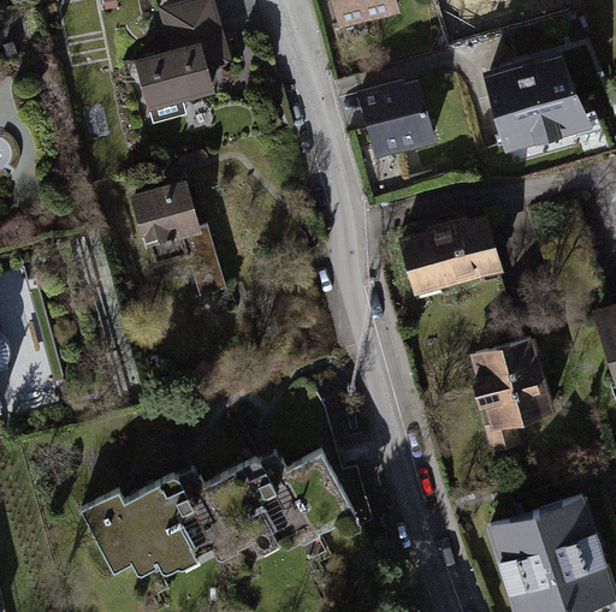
[(170,45),(130,55),(146,111),(214,93),(199,39),(219,33),(209,0),(197,0),(160,11),(170,45)]
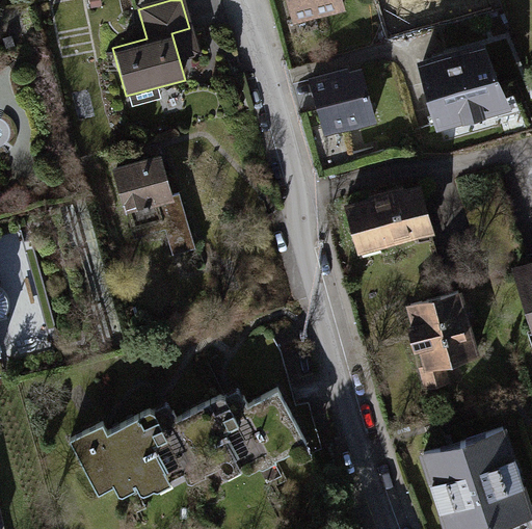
[(341,0),(287,0),(292,20),(344,8),(341,0)]
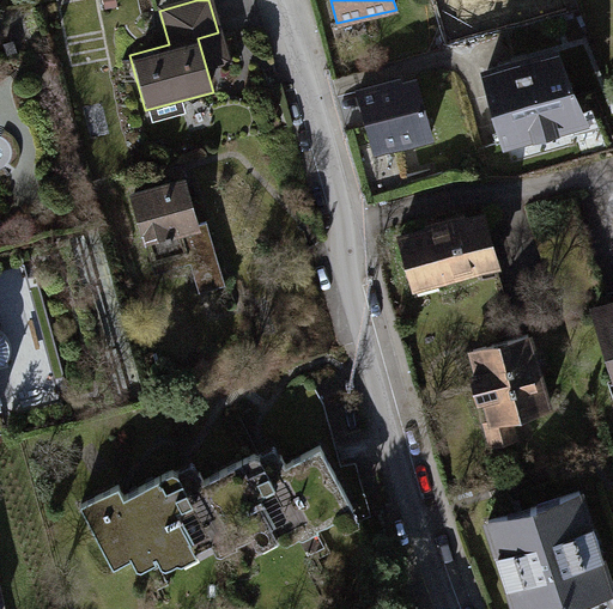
[(564,48),(477,72),(499,153),(587,129),(564,48)]
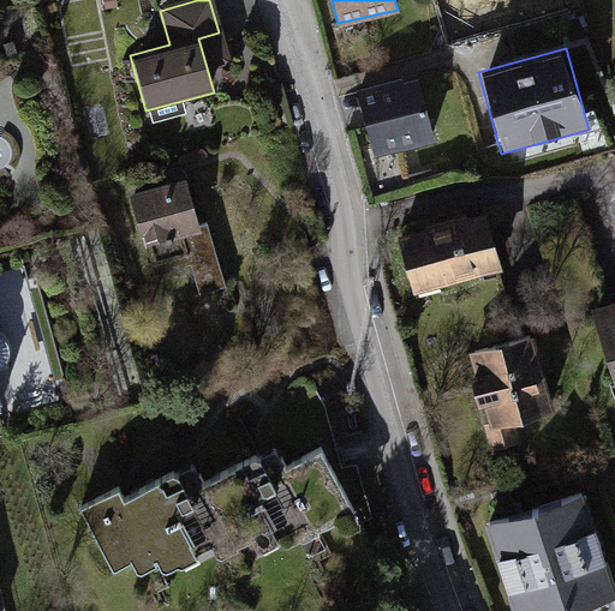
[(415,77),(358,90),(374,153),(430,138),(415,77)]
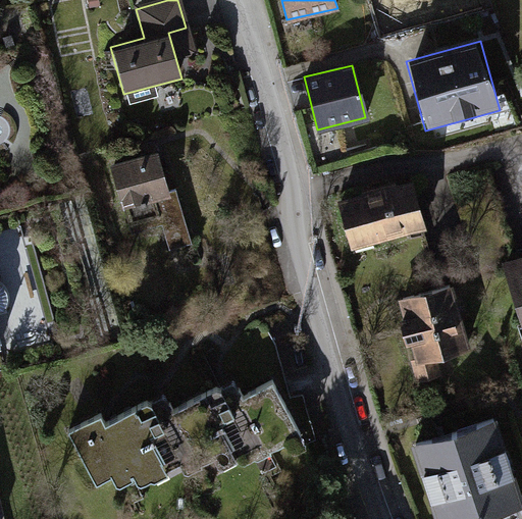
[(152,155),(110,166),(122,210),(152,202),(160,234),(184,227),(175,196),(164,199),(152,155)]
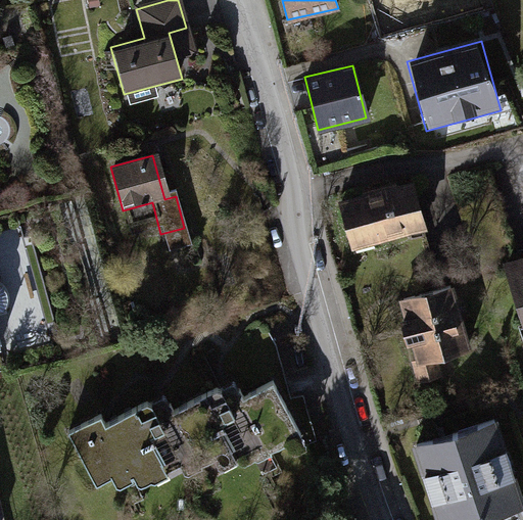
[(414,182),(338,202),(350,251),(427,231),(414,182)]
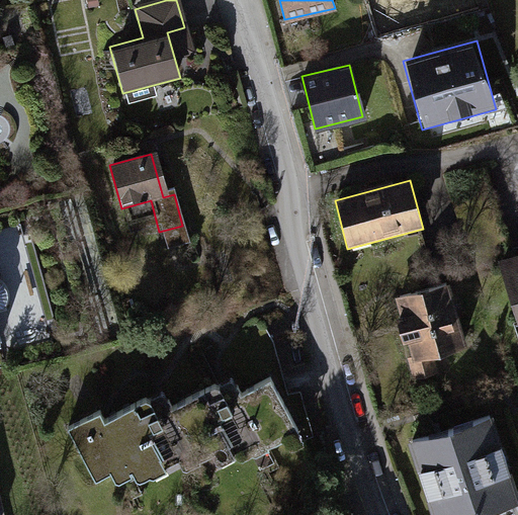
[(26,228),(0,234),(0,344),(53,331),(26,228)]
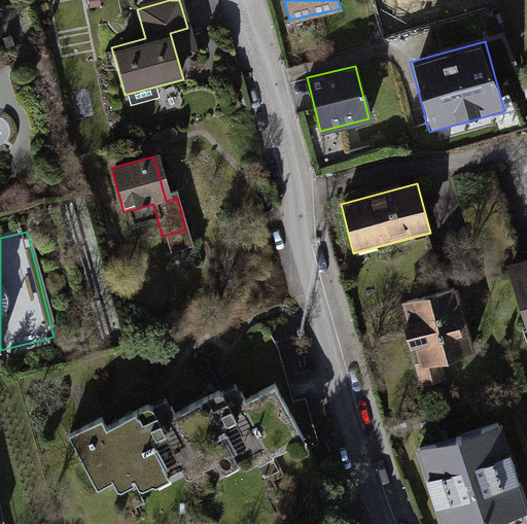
[(526,254),(505,262),(526,333),(526,254)]
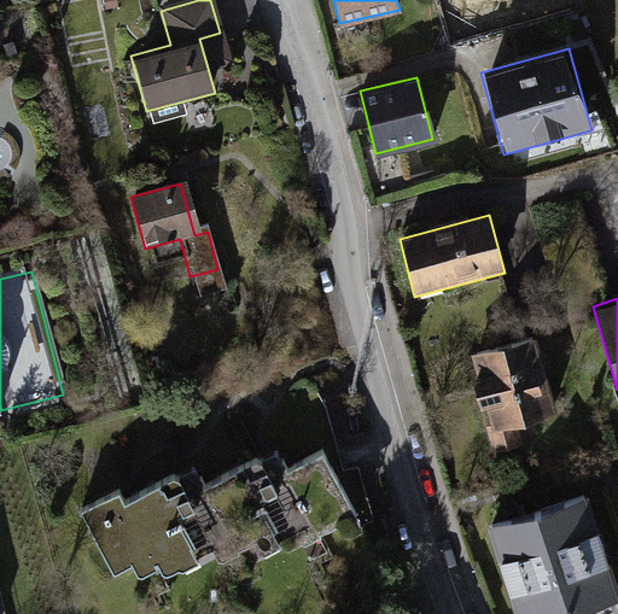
[(531,338),(471,354),(491,430),(552,414),(531,338)]
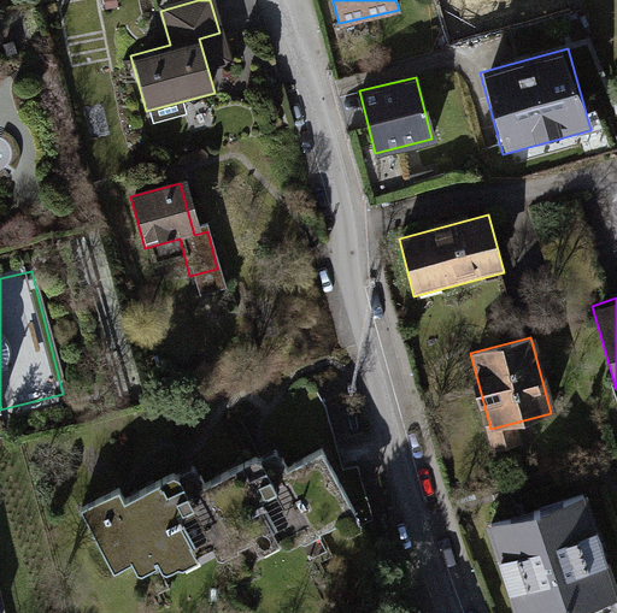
[(182,464),(78,516),(107,575),(131,563),(141,582),(225,540),(241,570),(352,514),(321,453),(277,476),(265,453),(194,488),(182,464)]
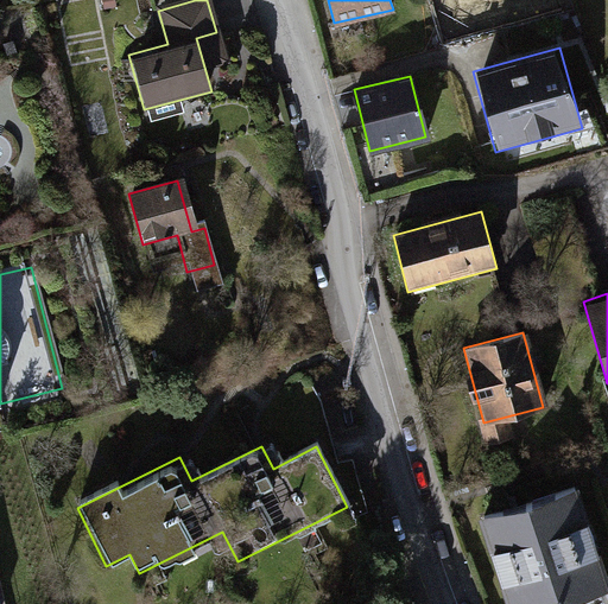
[(578,488),(481,515),(505,603),(550,603),(607,589),(578,488)]
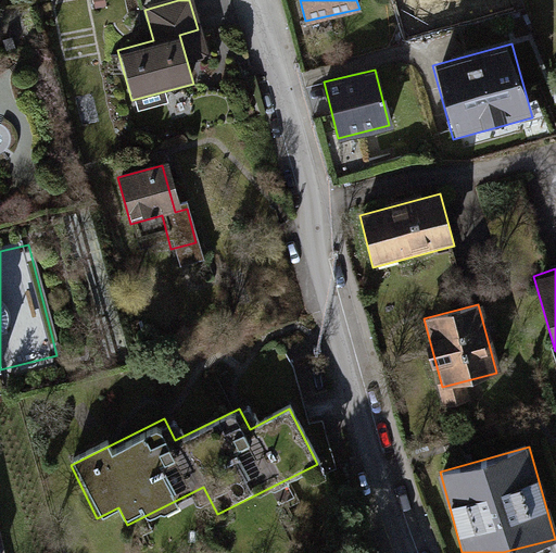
All buildings are outlined.
